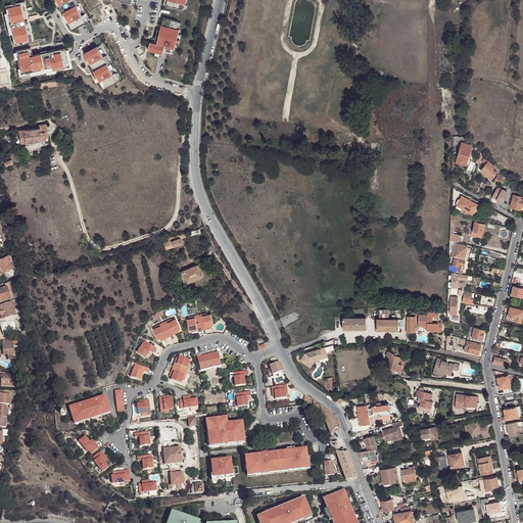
[(54,0),(72,31),(85,24),(81,16),(79,13),(72,0),(54,0)]
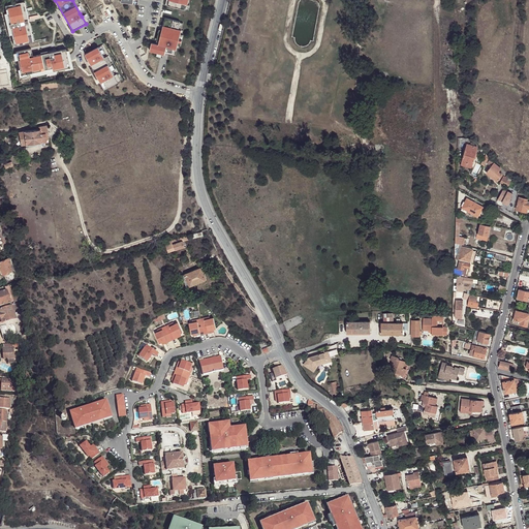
[(75,0),(72,0),(80,13),(83,11),(75,0)]
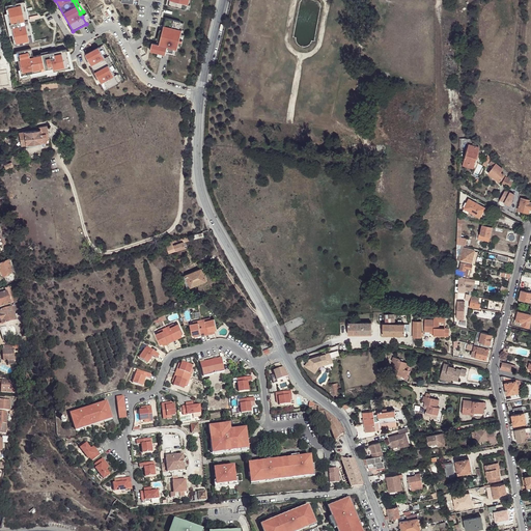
[(170,0),(169,6),(187,10),(188,5),(189,6),(190,0),(170,0)]
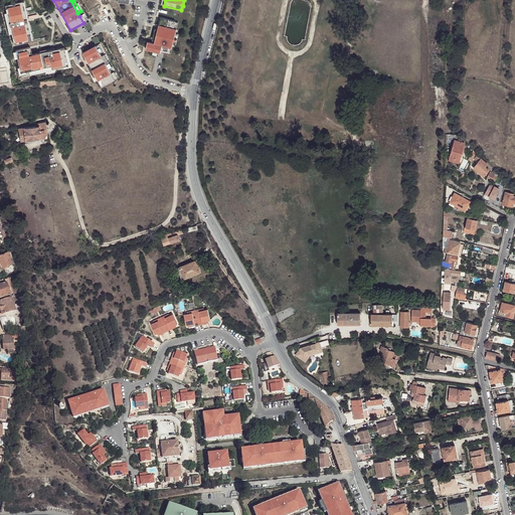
[(23,2),(5,6),(7,13),(11,33),(14,45),(32,41),(23,2)]
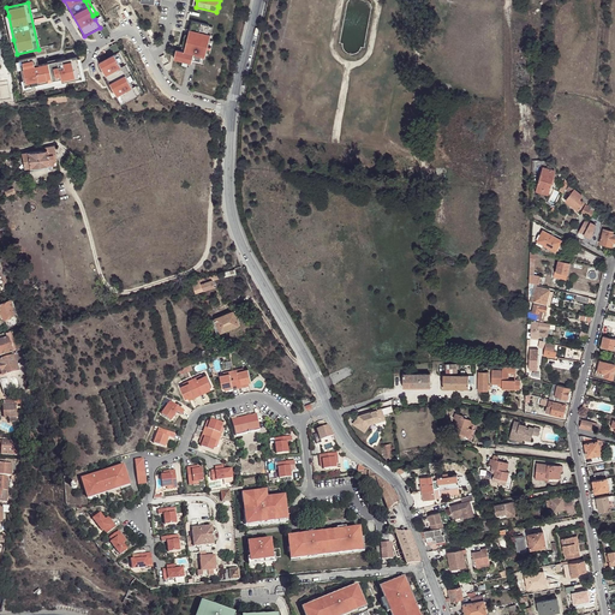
[(192,22),(185,53),(178,51),(175,60),(203,67),(206,57),(210,41),(212,36),(208,35),(210,25),(192,22)]
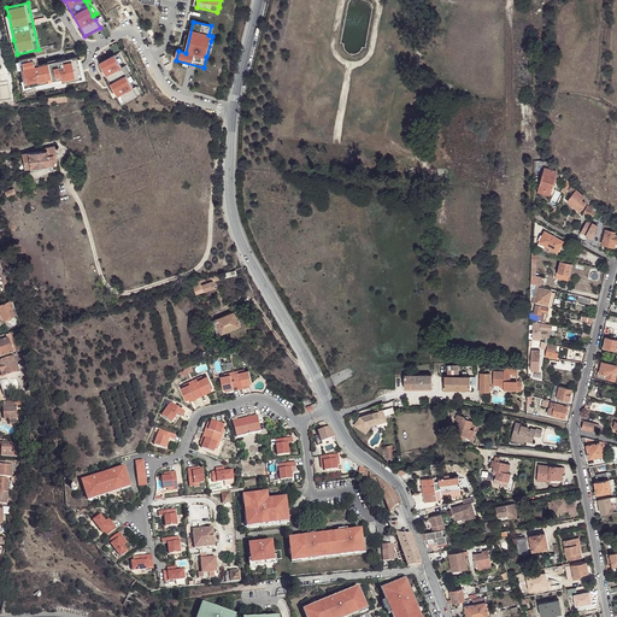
[(106,27),(100,30),(104,37),(111,34),(106,27)]
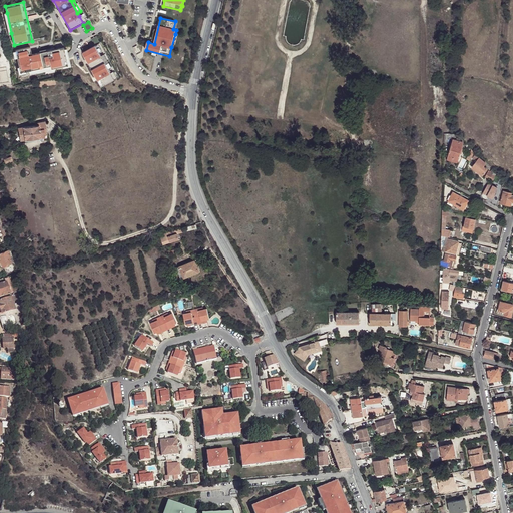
[(91,39),(94,45),(99,42),(96,36),(91,39)]
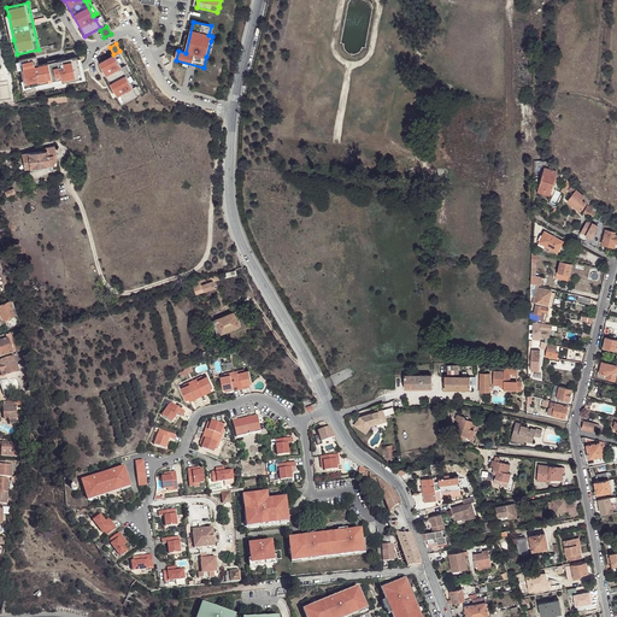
[(116,56),(115,56),(99,64),(122,105),(137,97),(133,89),(130,83),(122,68),(118,63),(116,56)]
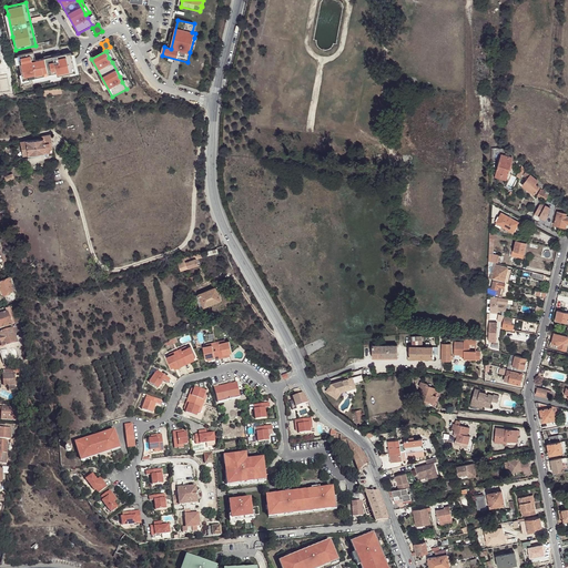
[(32,54),(18,58),(19,64),(22,74),(23,80),(28,79),(31,79),(32,79),(57,73),(57,77),(75,73),(71,56),(70,53),(34,61),(32,54)]
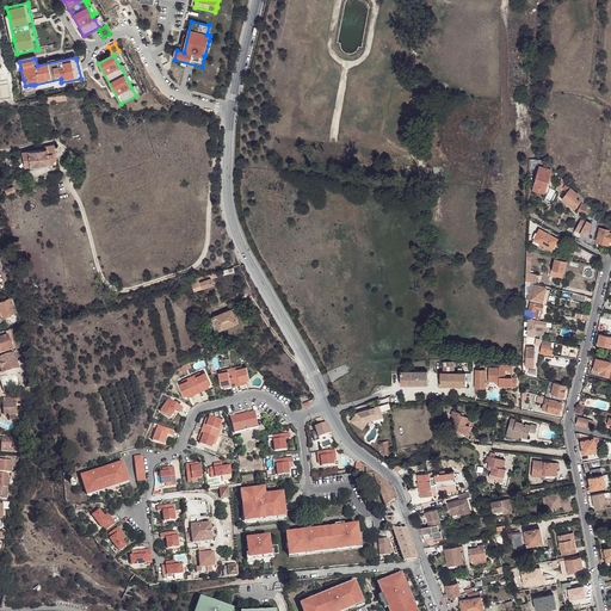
[(61,79),(35,85),(35,90),(84,80),(79,59),(76,60),(81,79),(61,82),(61,79)]
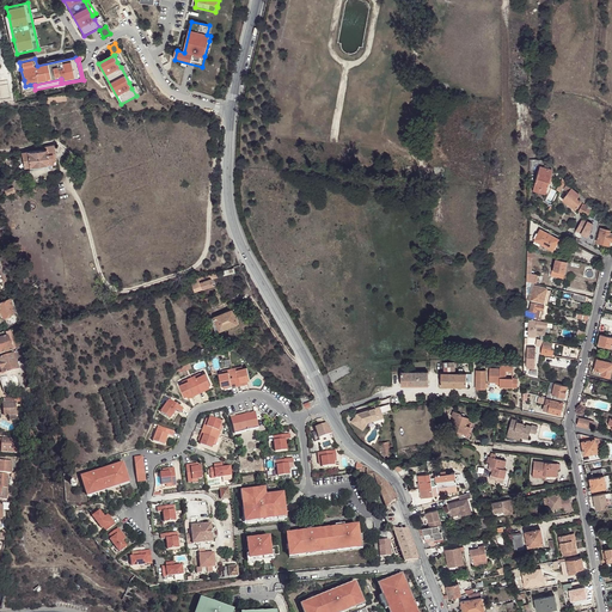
[(124,66),(121,67),(129,83),(133,80),(124,66)]
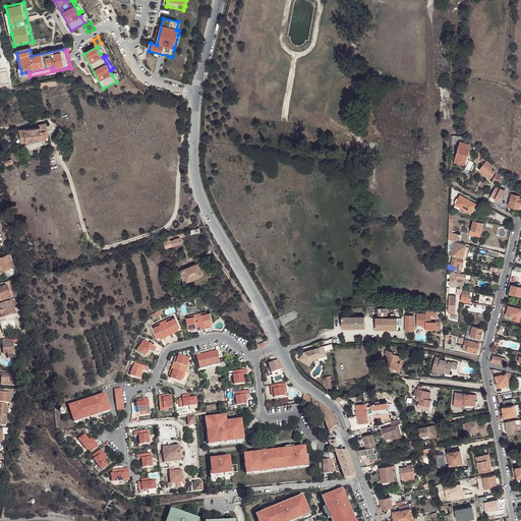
[(0,89),(15,87),(13,77),(0,79),(0,89)]
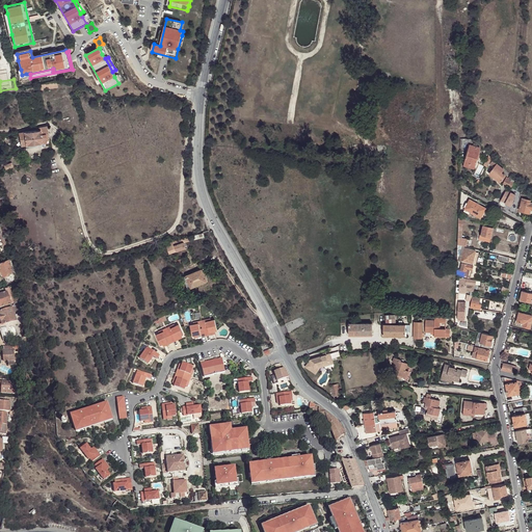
[(41,130),(42,143),(47,142),(47,140),(49,139),(47,126),(38,127),(38,130),(41,130)]
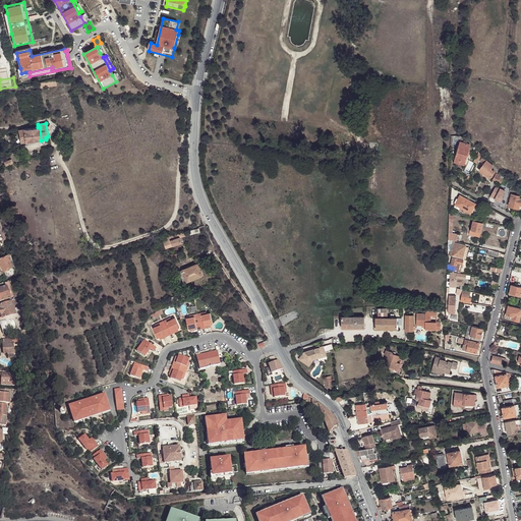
[(23,129),(25,142),(41,140),(40,127),(38,127),(23,129)]
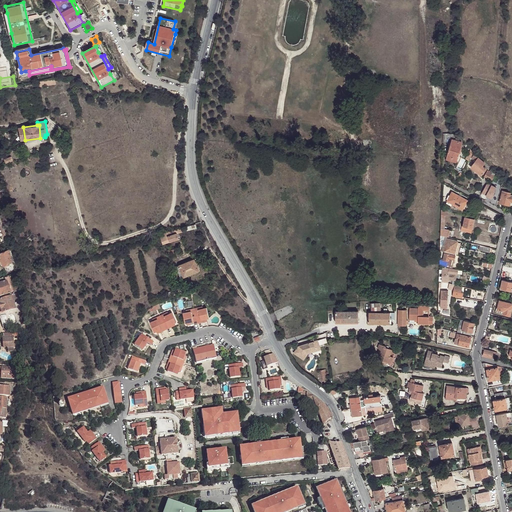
[(444,134),(443,142),(447,142),(448,136),(454,137),(454,134),(444,134)]
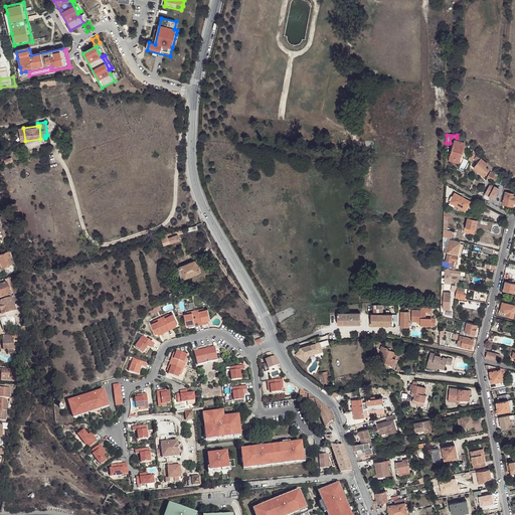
[(458,139),(457,142),(455,141),(449,161),(459,164),(462,155),(463,156),(465,150),(464,150),(465,144),(464,144),(464,142),(462,141),(462,140),(458,139)]
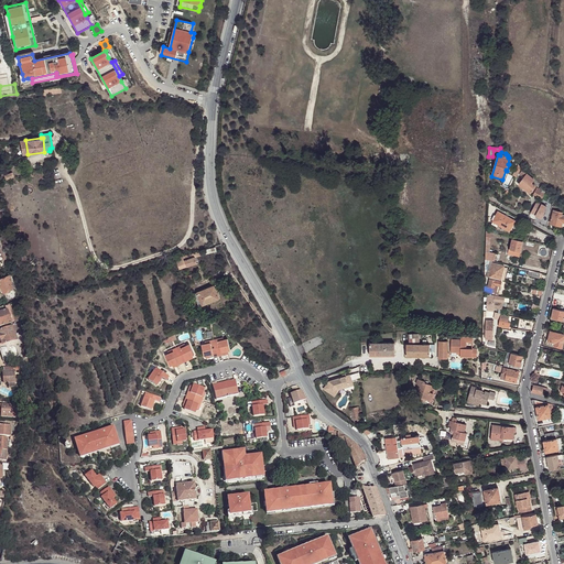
[(512,174),(517,177),(518,174),(522,169),(518,164),(517,166),(512,174)]
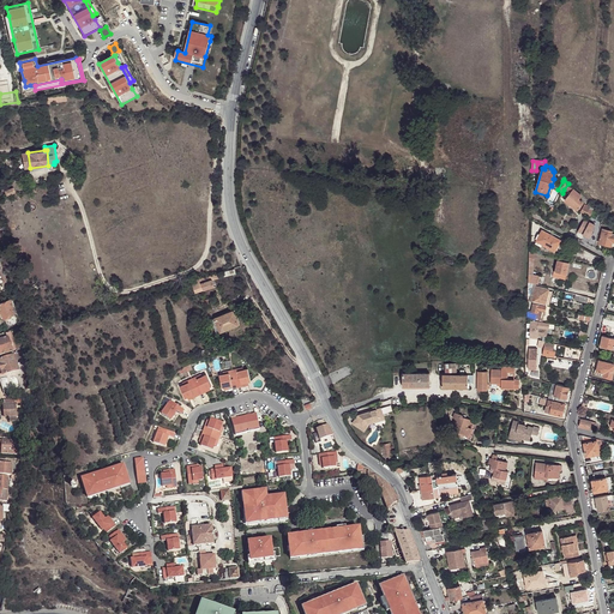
[(571,185),(570,186),(569,187),(567,188),(571,193),(565,200),(577,210),(583,204),(578,199),(582,196),(571,185)]
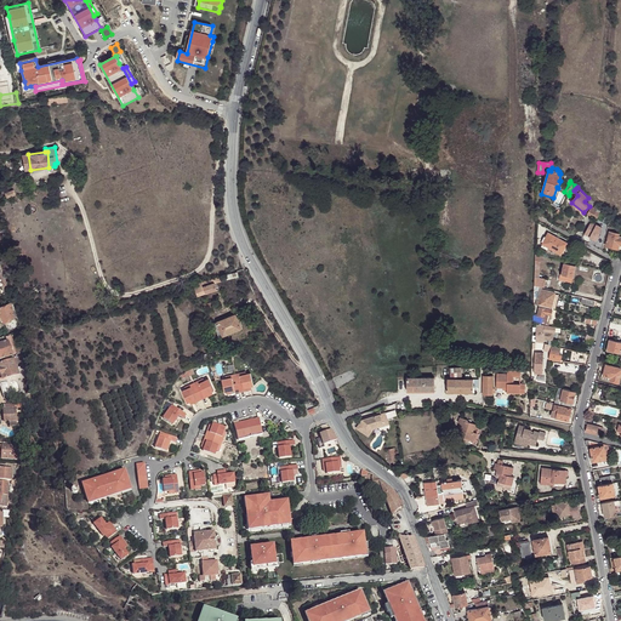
[(594,209),(593,208),(592,208),(591,208),(587,214),(593,217),(596,212),(597,210),(594,209)]
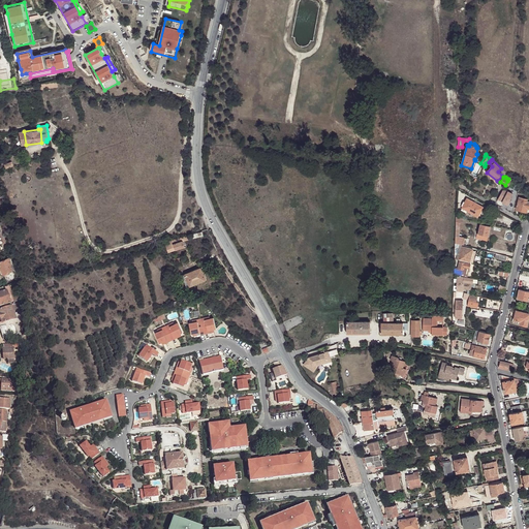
[(467,198),(465,203),(463,206),(462,208),(463,208),(467,210),(467,211),(474,214),(478,216),(478,215),(481,210),(484,207),(477,204),(474,203),(467,198)]
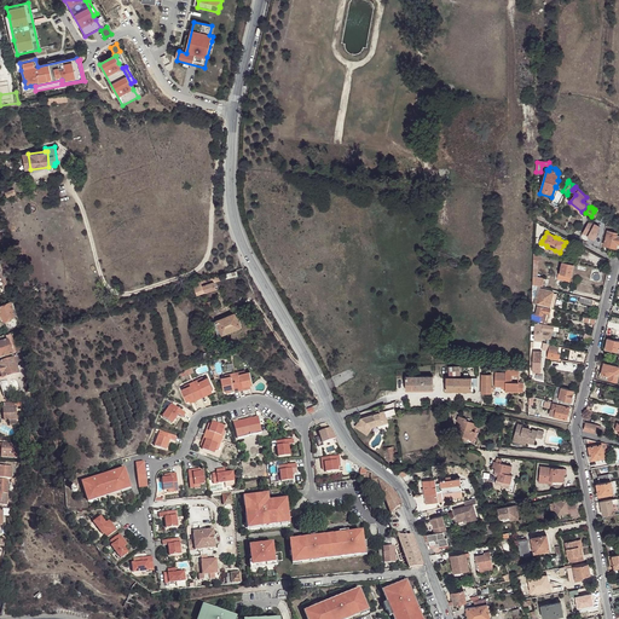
[(615,246),(618,246),(618,236),(607,233),(605,246),(615,248),(615,246)]
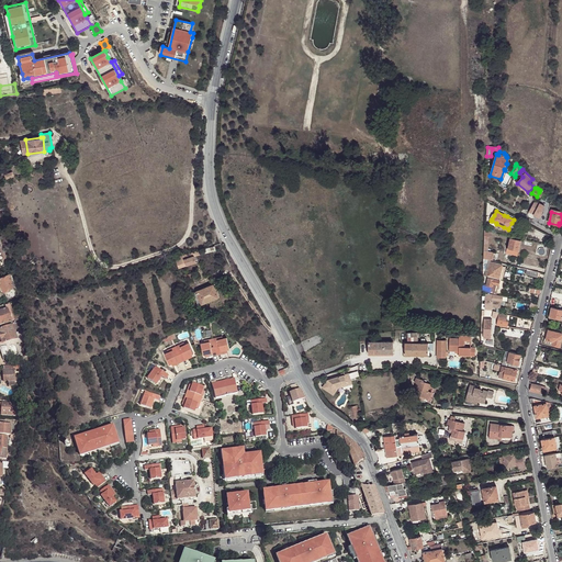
[(504,227),(496,224),(493,232),(501,234),(502,233),(504,227)]
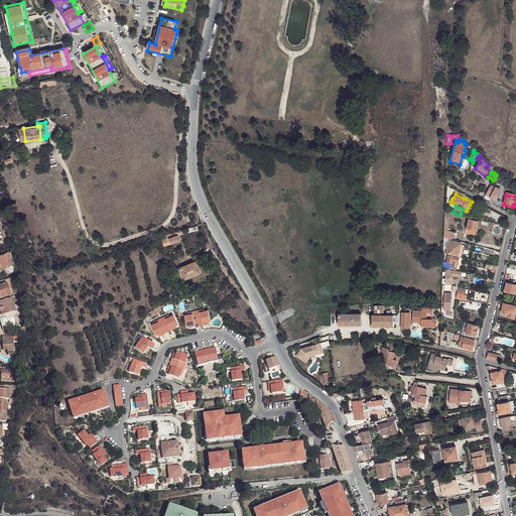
[(448,212),(444,212),(444,237),(448,238),(452,238),(454,232),(447,230),(448,212)]
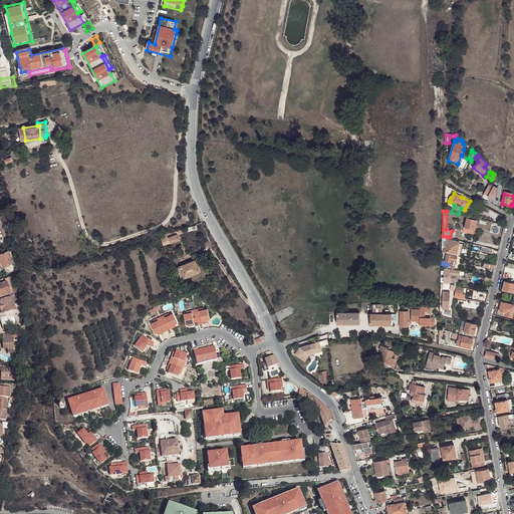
[(470,228),(474,229),(477,220),(467,217),(465,227),(470,228)]
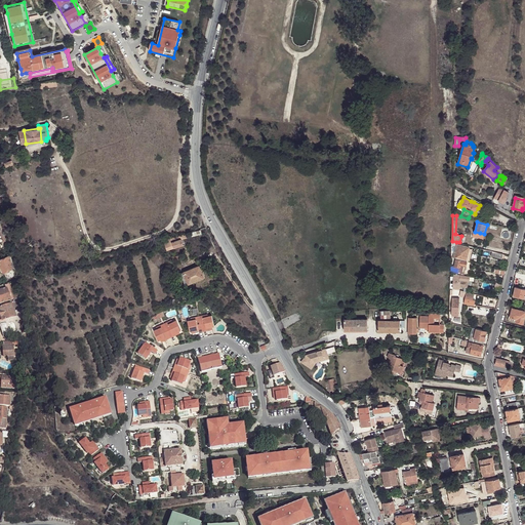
[(10,253),(1,224),(0,224),(0,233),(7,254),(10,253)]
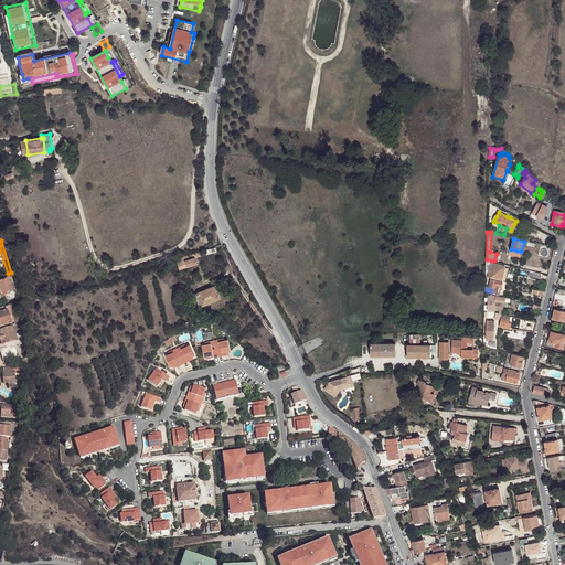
[(196,257),(185,260),(188,267),(198,264),(196,257)]
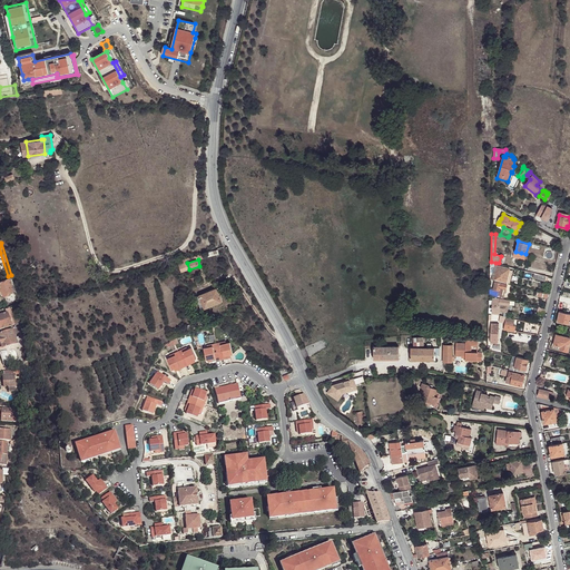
[(512,272),(509,269),(510,268),(498,265),(493,279),(510,284),(512,272)]
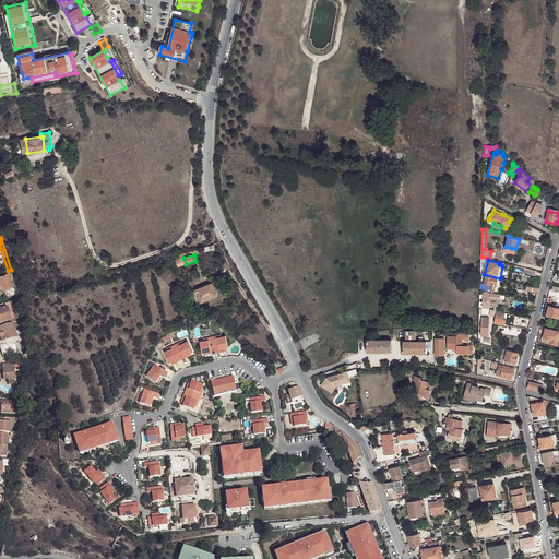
[(0,284),(2,284),(3,286),(3,288),(4,288),(4,289),(6,289),(10,288),(10,287),(10,286),(14,285),(10,273),(0,275),(0,284)]
